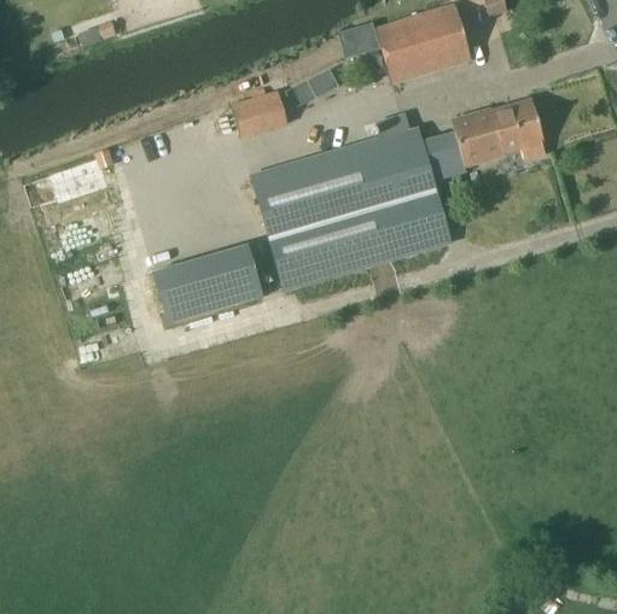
[(374,27),(373,23),(341,34),(348,58),(380,47),(391,82),(472,58),(455,1),(374,27)]
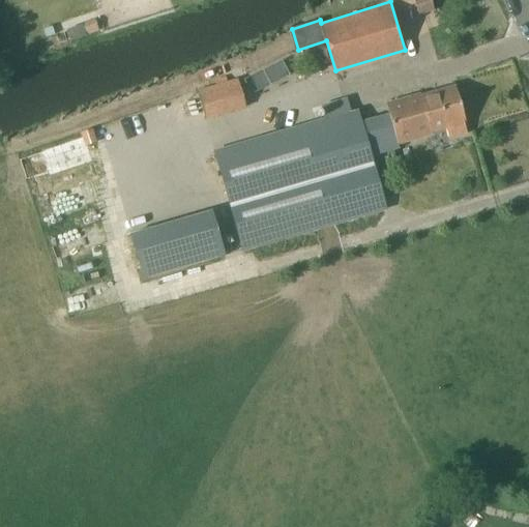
[(219,80),(229,112),(309,87),(299,56),(219,80)]
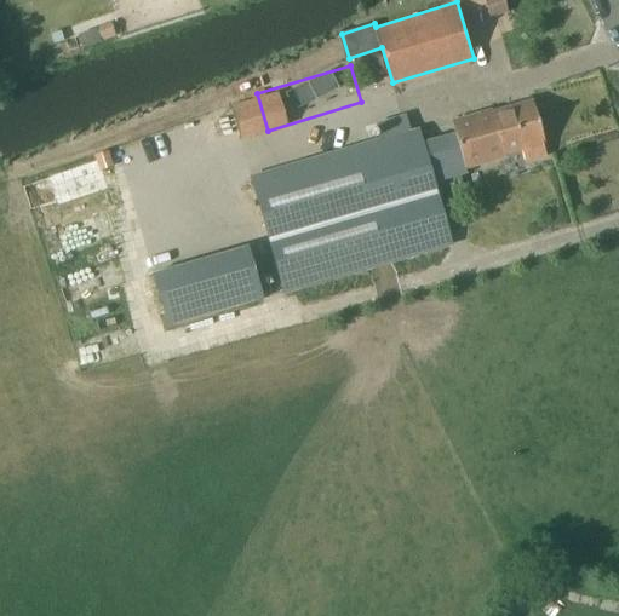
[(492,108),(452,120),(460,147),(441,151),(448,176),(468,171),(466,166),(506,154),(506,153),(522,148),(525,159),(546,151),(543,140),(545,139),(533,98),(493,110),(492,108)]
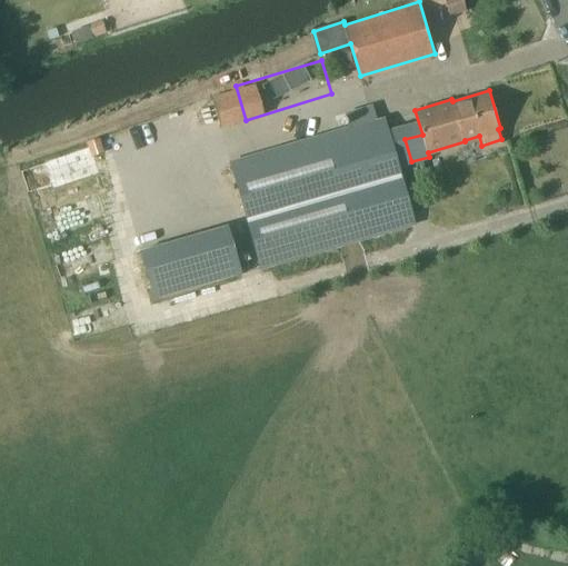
[(351,218),(408,202),(382,117),(377,118),(372,105),(347,111),(351,127),(231,161),(251,230),(347,202),(351,218)]
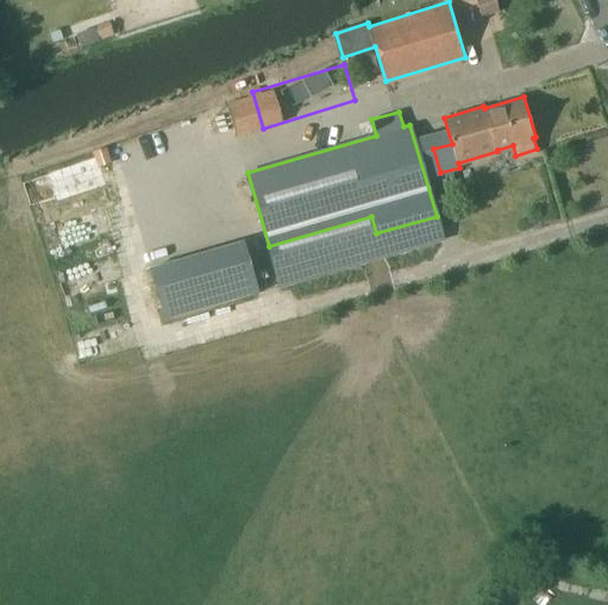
[(189,312),(175,260),(151,268),(167,317),(189,312)]
